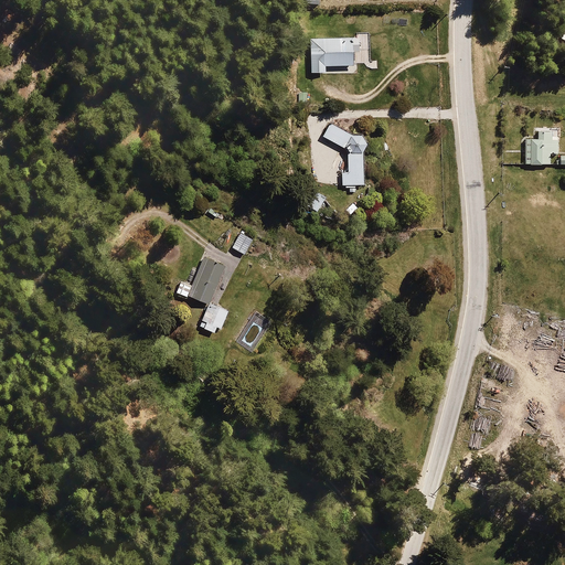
[(311,73),(327,71),(326,66),(353,64),(352,51),(361,51),(360,35),(308,40),(311,73)]
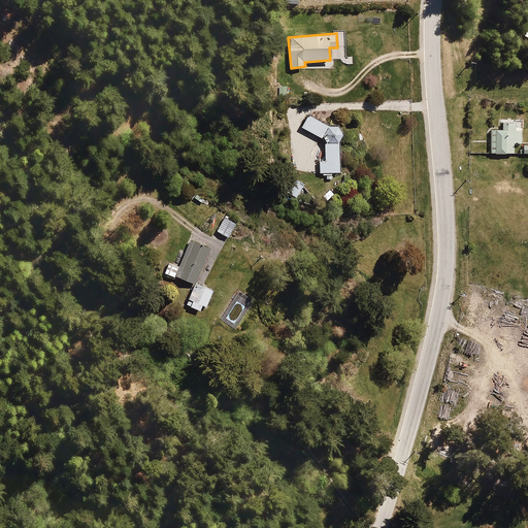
[(278,87),(278,100),(287,99),(286,87),(278,87)]
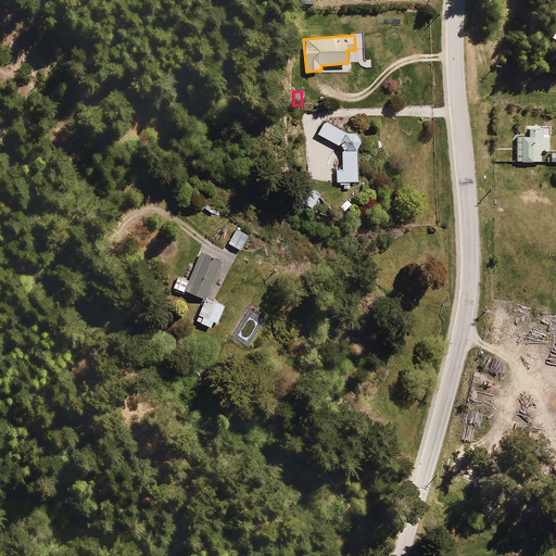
[(316,133),(341,144),(341,166),(336,166),(336,184),(343,184),(343,187),(349,187),(349,178),(356,178),(356,147),(359,143),(359,137),(358,134),(354,131),(349,130),(324,117),(316,133)]
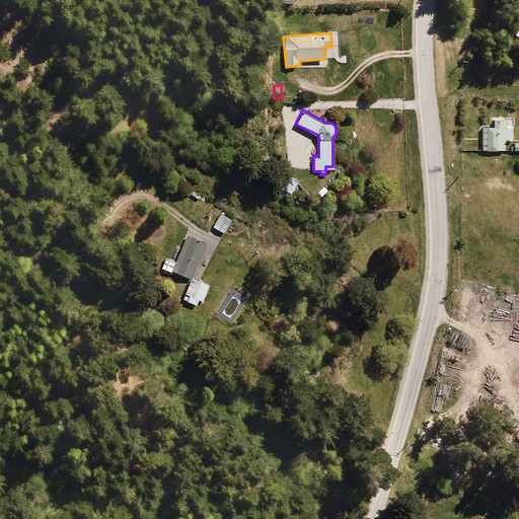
[(479,125),(479,150),(518,149),(518,141),(514,141),(514,119),(492,119),(492,124),(479,125)]
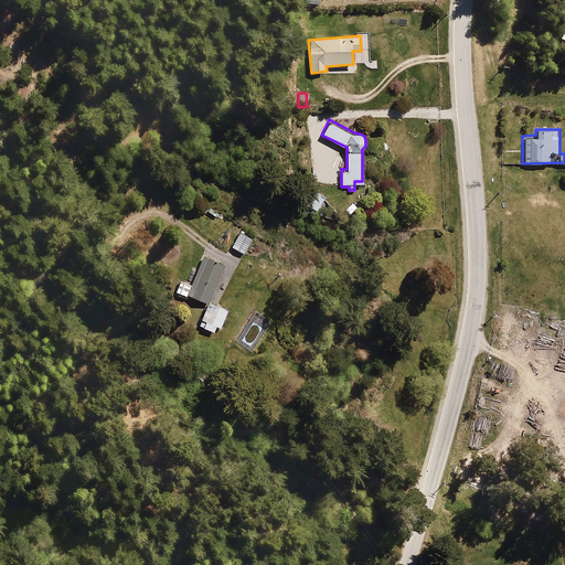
[(305,204),(316,212),(323,200),(332,205),(337,199),(315,185),(305,204)]
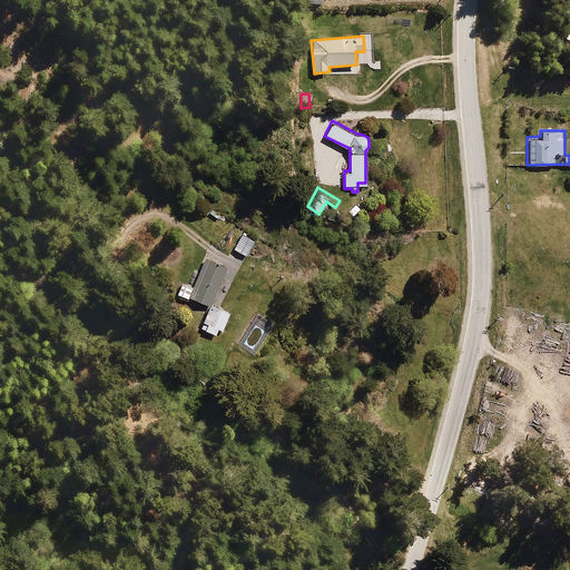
[(233,249),(246,256),(255,237),(241,231),(233,249)]
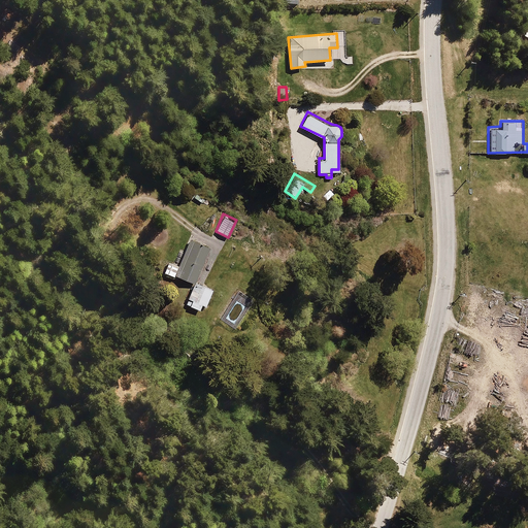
[(166,271),(193,283),(194,281),(209,245),(191,237),(178,266),(170,262),(166,271)]
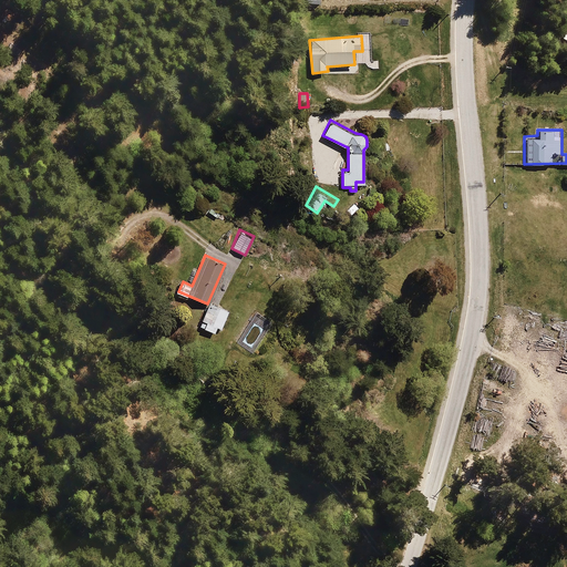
[(198,326),(214,332),(217,326),(220,328),(228,310),(208,301),(207,303),(198,326)]
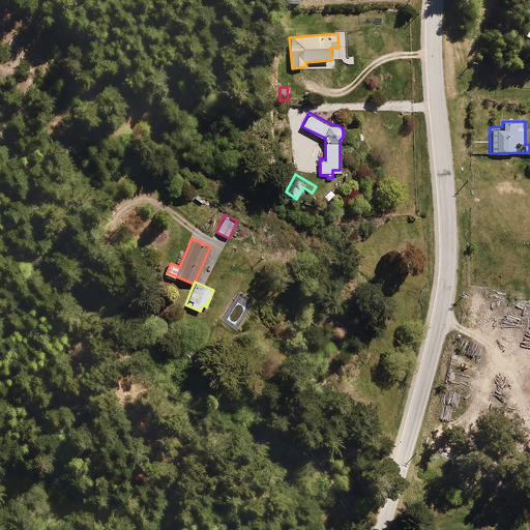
All buildings are outlined.
